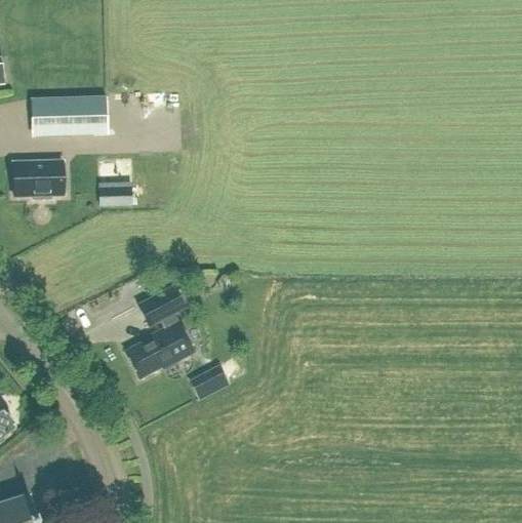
[(109,96),(33,98),(35,135),(110,133),(109,96)]
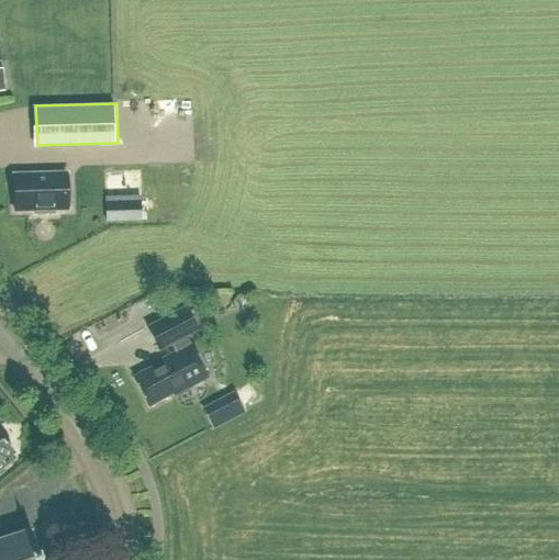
[(68,171),(15,174),(17,210),(36,209),(36,213),(57,213),(57,209),(69,208),(68,171)]
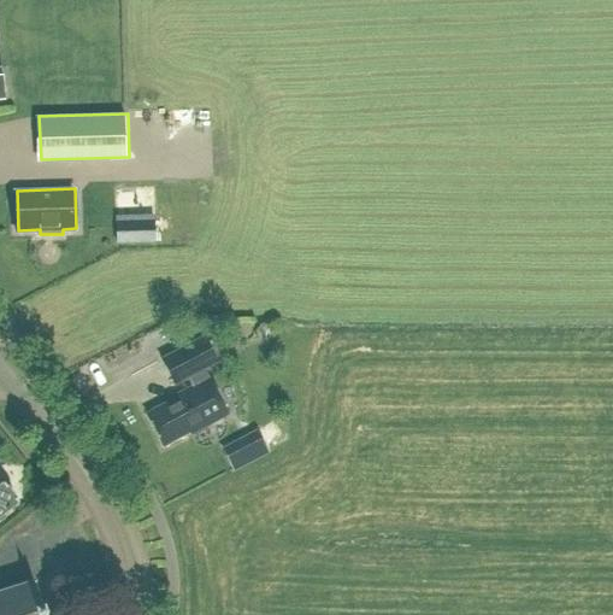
[(230,413),(211,375),(208,369),(220,362),(206,334),(163,357),(177,385),(190,379),(193,385),(175,394),(176,397),(148,411),(165,444),(192,431),(193,433),(230,413)]
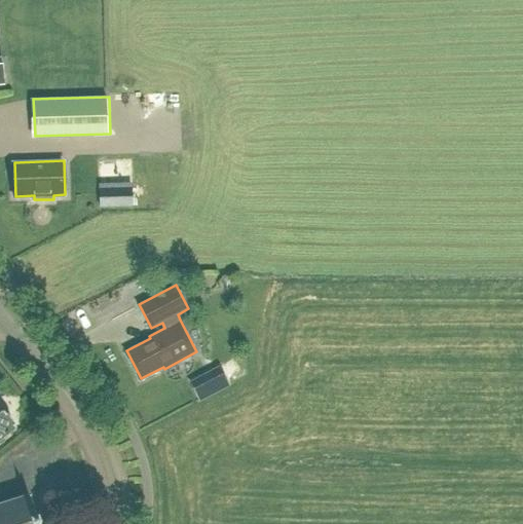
[(221,365),(190,380),(201,401),(232,384),(221,365)]
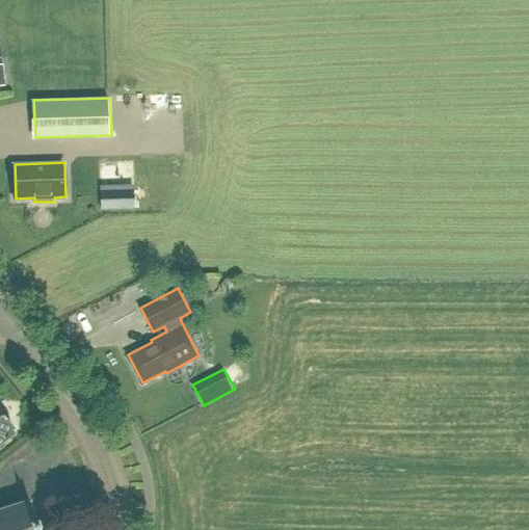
[(0,444),(17,432),(4,416),(0,418),(0,444)]
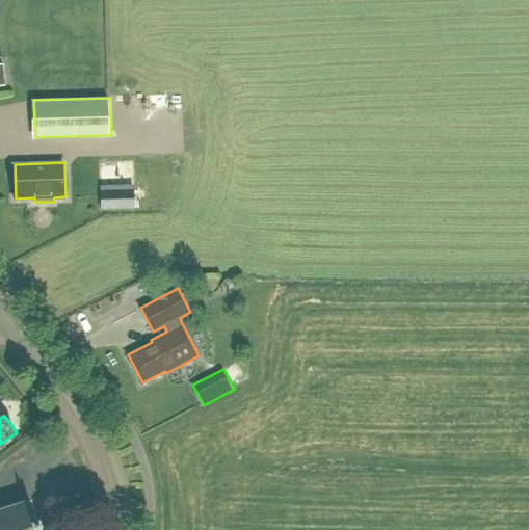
[(41,529),(31,498),(0,507),(0,529),(41,529)]
